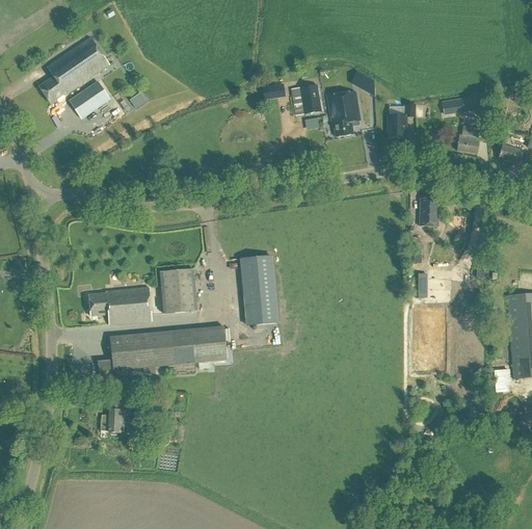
[(38,85),(42,89),(50,102),(64,93),(65,94),(109,63),(100,50),(90,35),(47,65),(53,75),(38,85)]
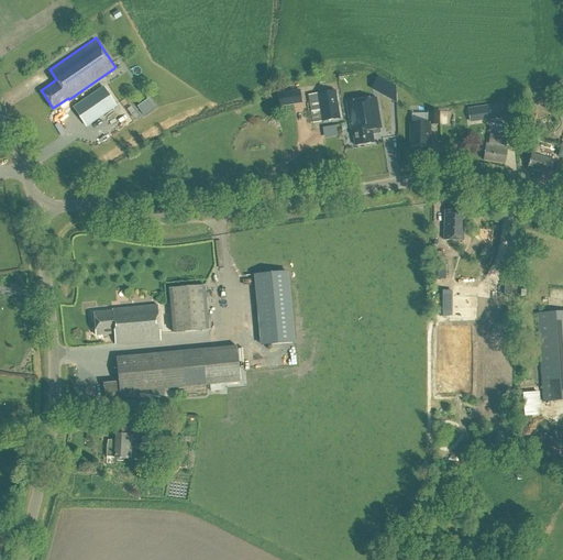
[(383,94),(397,101),(396,84),(390,80),(383,94)]
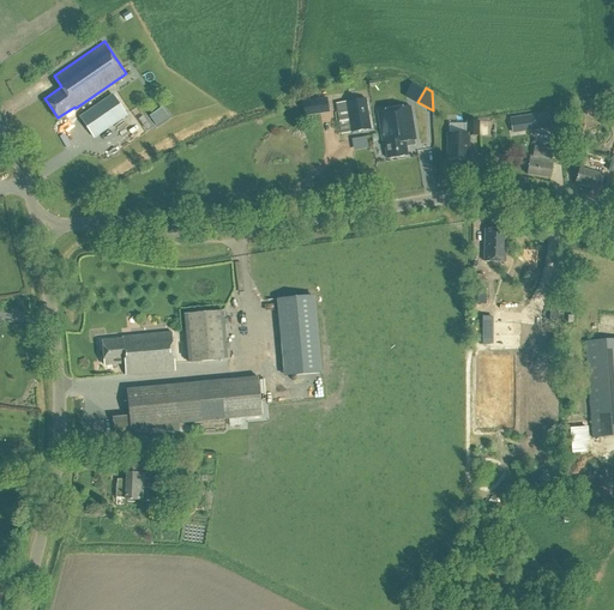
[(104,101),(83,114),(96,136),(118,121),(127,115),(114,94),(104,101)]
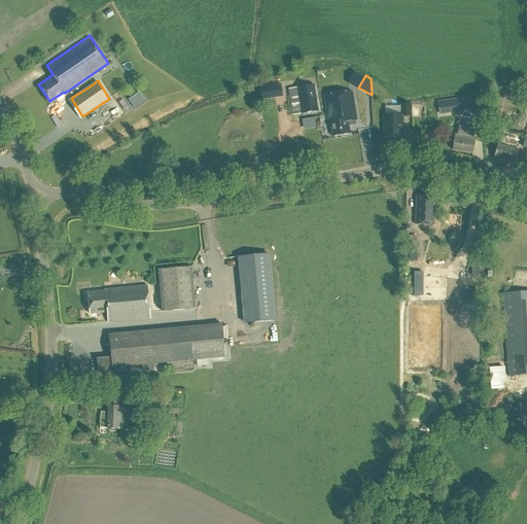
[(314,82),(296,85),(301,111),(318,109),(314,82)]
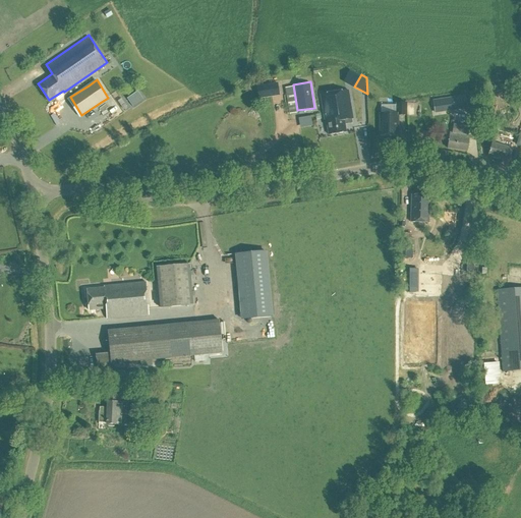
[(272,84),(262,85),(263,96),(273,94),(272,84)]
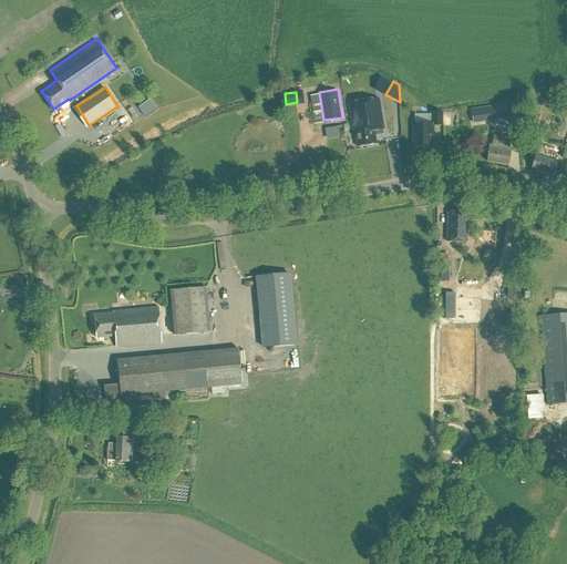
[(378,96),(349,102),(354,133),(356,133),(358,145),(375,142),(373,130),(383,129),(378,96)]
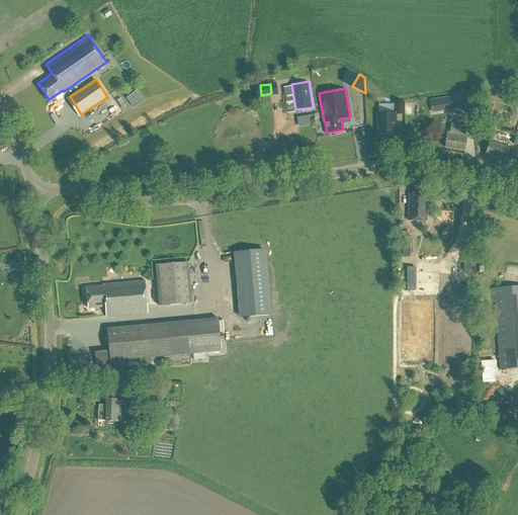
[(453,93),(439,96),(441,109),(455,107),(453,93)]
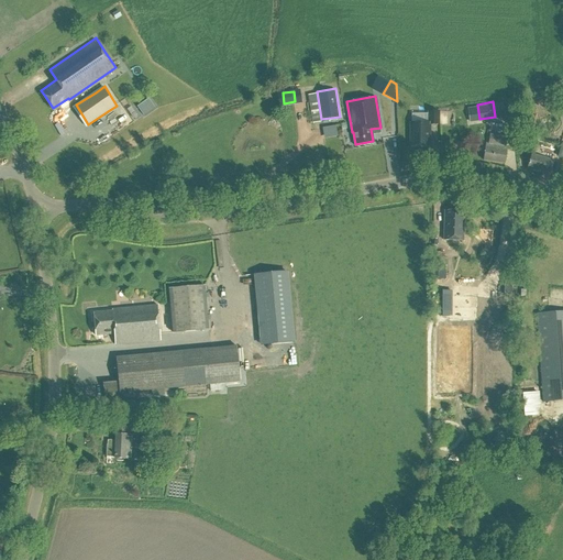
[(525,106),(514,107),(516,128),(527,127),(525,106)]
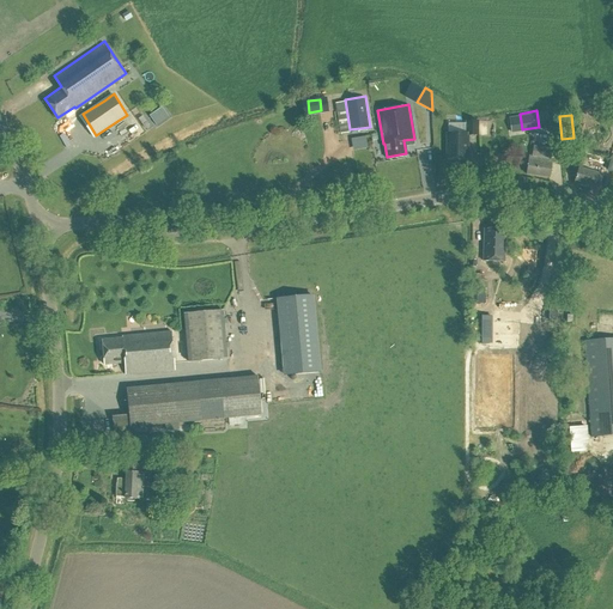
[(448,140),(447,141),(447,146),(448,147),(448,156),(467,156),(467,133),(478,133),(478,119),(466,119),(466,131),(448,132),(448,140)]
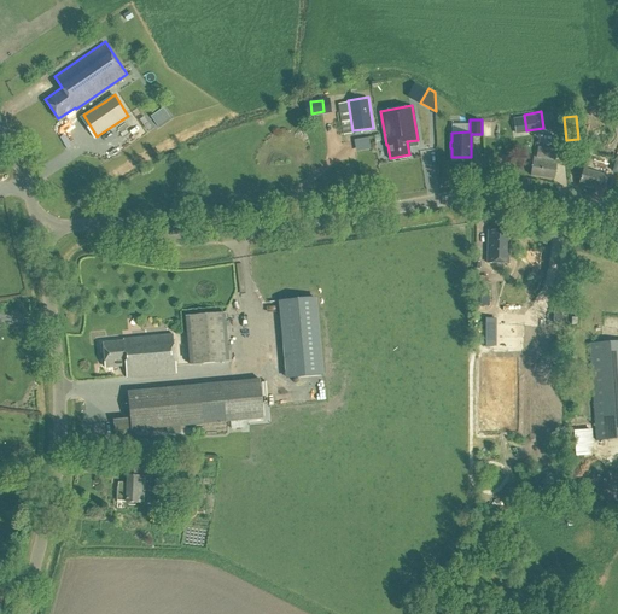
[(557,150),(540,146),(536,157),(534,157),(530,175),(553,180),(555,164),(554,164),(557,150)]
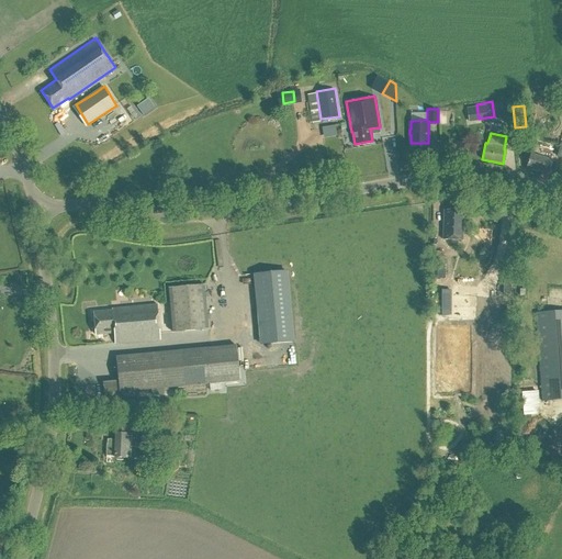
[(386,135),(375,137),(378,151),(389,149),(386,135)]
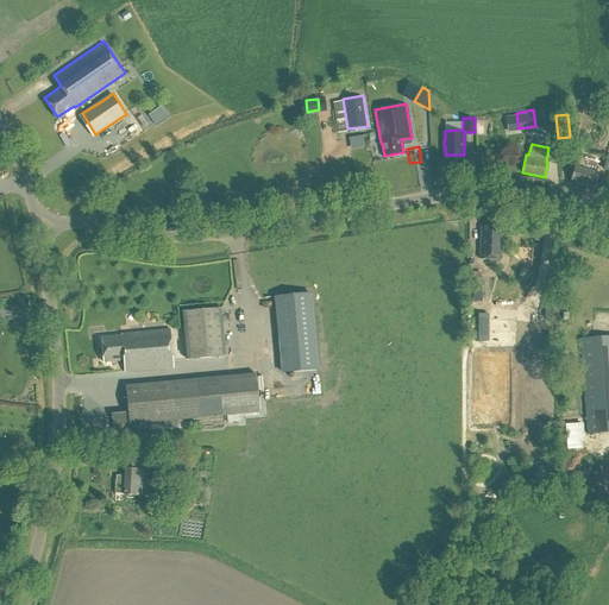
[(598,174),(575,165),(570,182),(586,187),(586,188),(592,190),(598,174)]
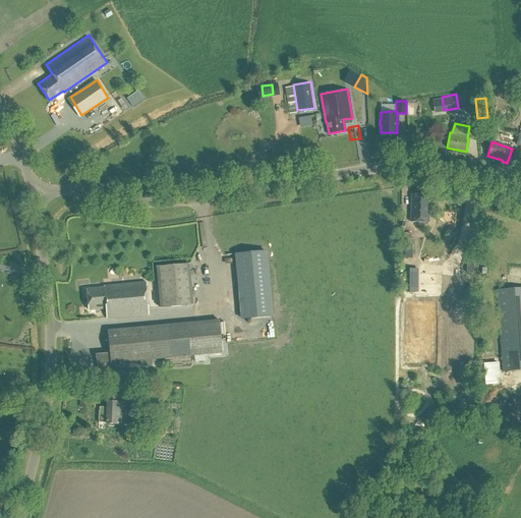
[(367,145),(351,145),(352,165),(364,165),(364,160),(368,160),(367,145)]
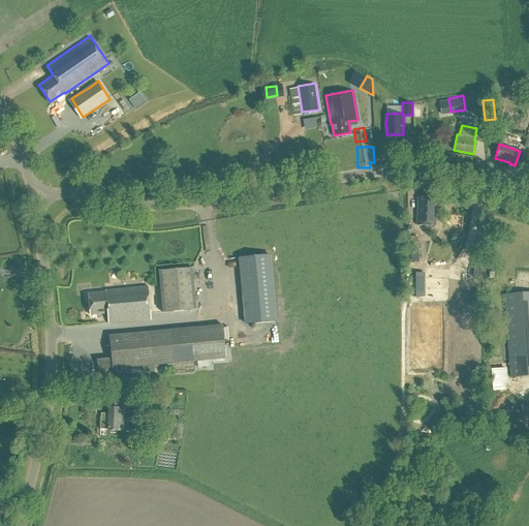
[(436,196),(418,196),(417,223),(435,223),(436,196)]
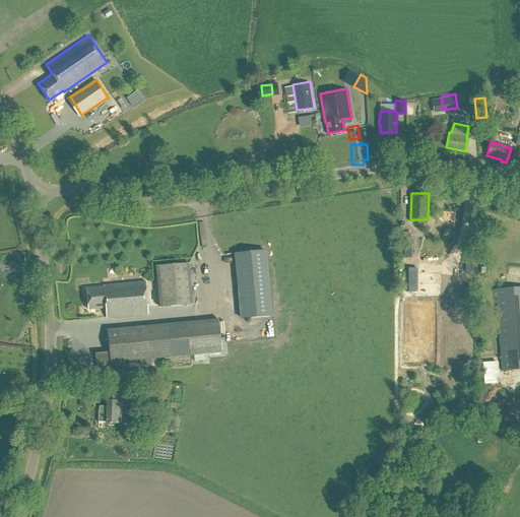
[(399,247),(410,247),(410,230),(399,230),(399,247)]
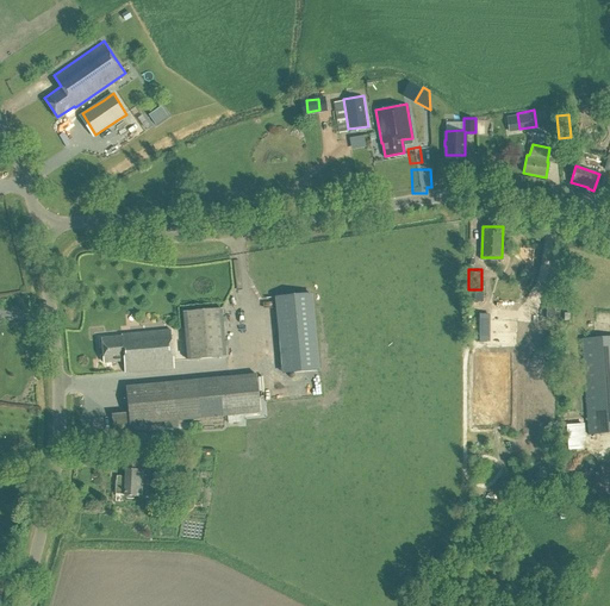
[(312,291),(274,294),(281,372),(319,368),(312,291)]
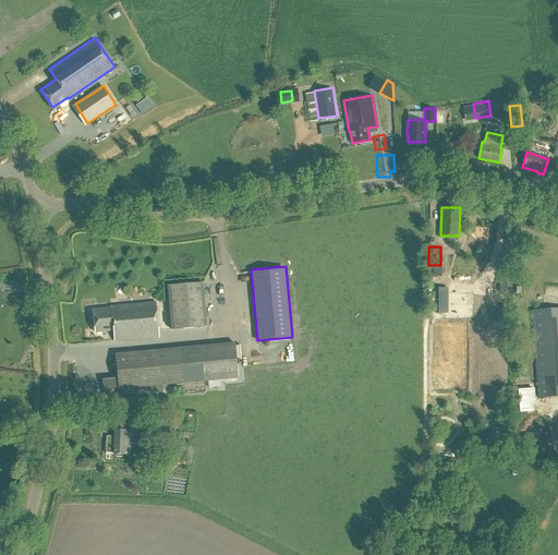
[(205,326),(201,284),(166,286),(170,329),(205,326)]
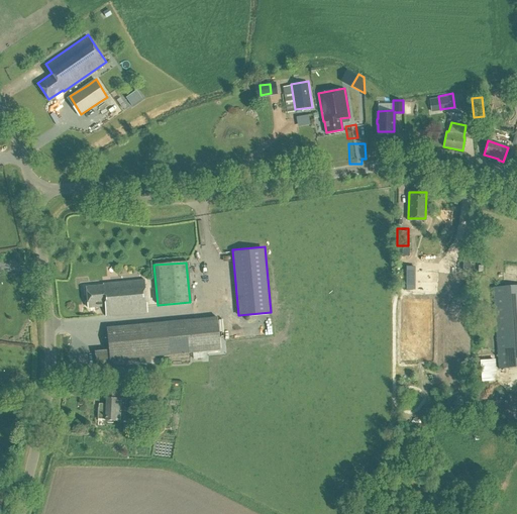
[(101,285),(85,287),(87,307),(105,306),(106,315),(145,312),(143,280),(101,284),(101,285)]
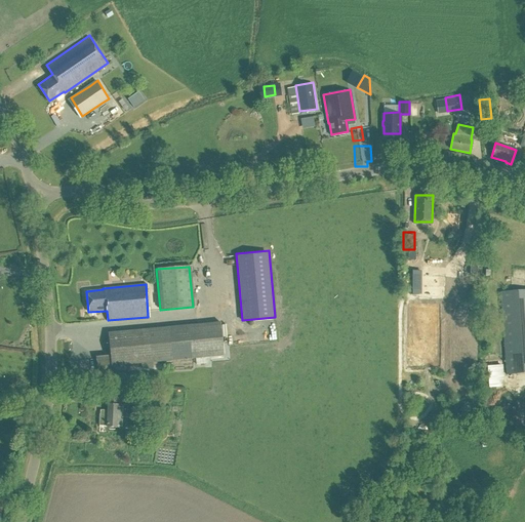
[(524,288),(500,290),(506,373),(524,371),(524,288)]
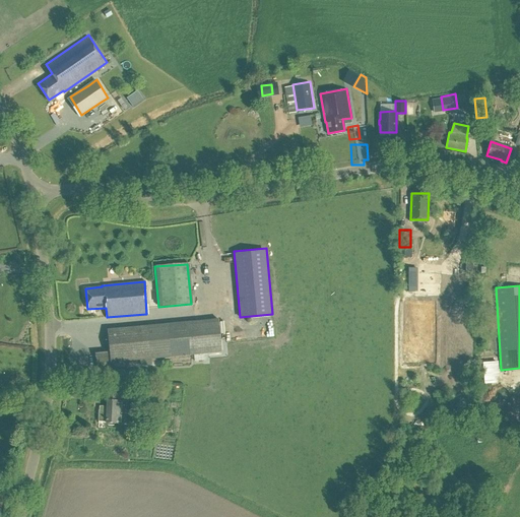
[(111,362),(191,354),(194,354),(194,359),(205,358),(204,353),(221,351),(218,318),(108,327),(110,350),(95,351),(96,360),(111,359),(111,362)]
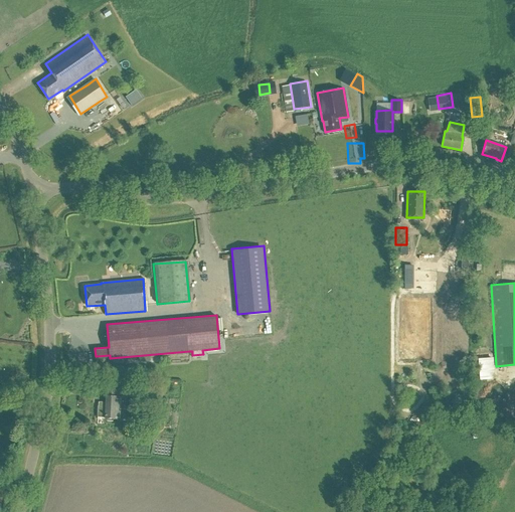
[(121,419),(121,417),(126,417),(127,411),(121,411),(121,407),(123,407),(124,396),(121,396),(122,389),(108,389),(107,397),(106,397),(106,400),(99,399),(98,404),(98,415),(105,415),(105,418),(121,419)]
